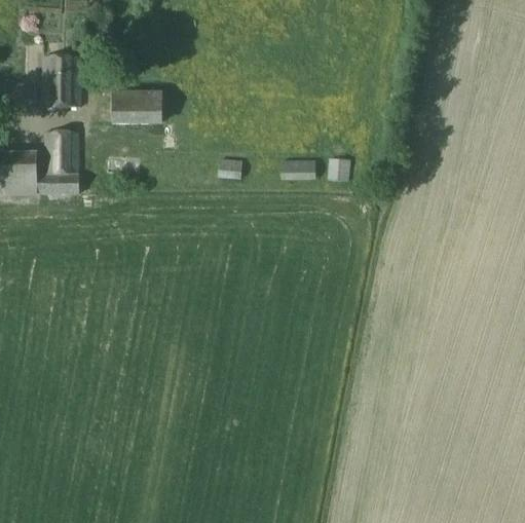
[(79,58),(42,59),(42,104),(79,104),(79,58)]
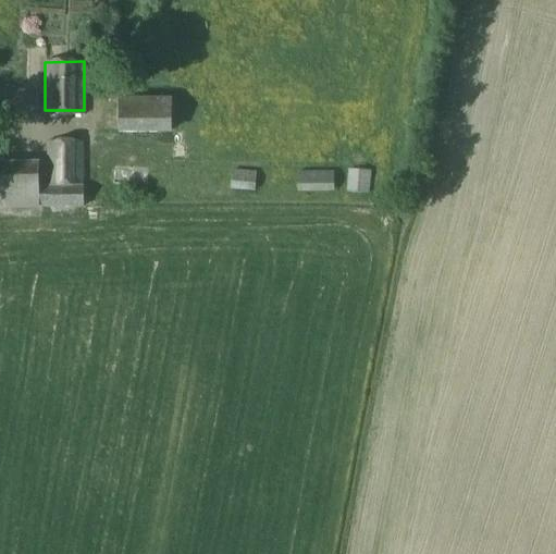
[(47,136),(46,181),(83,181),(83,136),(47,136)]
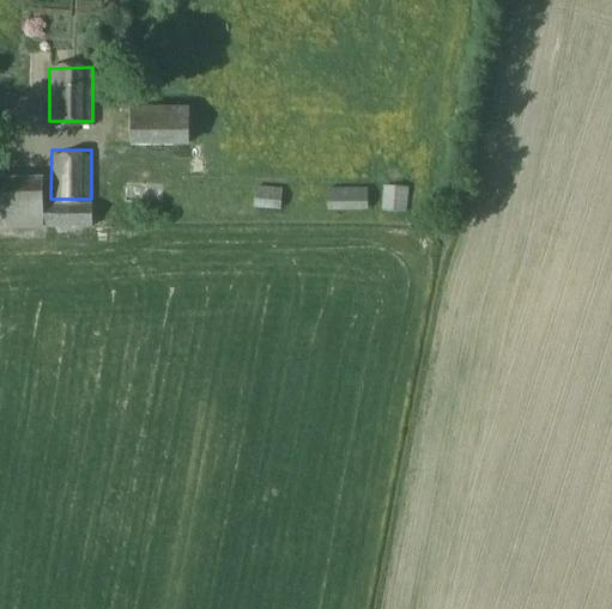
[(0,227),(43,227),(92,227),(92,203),(43,202),(43,176),(0,176),(0,227)]
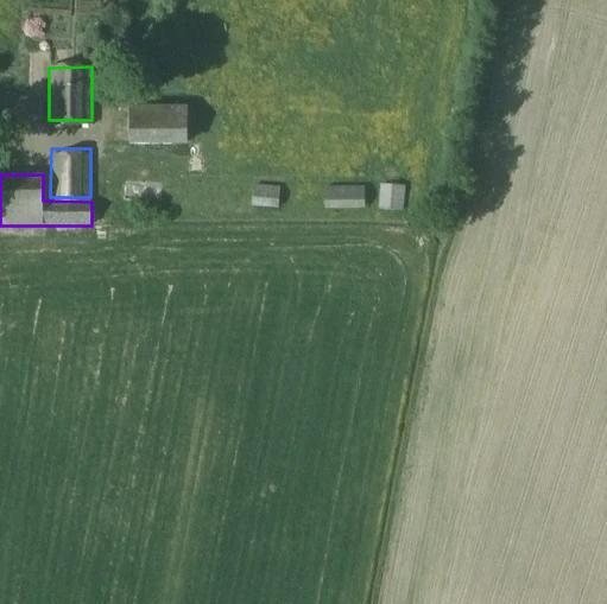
[(380,183),(378,208),(399,209),(402,184),(380,183)]
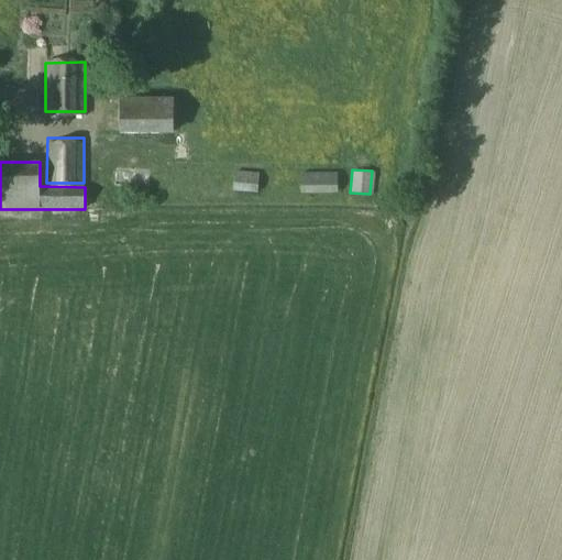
[(235,172),(233,190),(257,191),(259,173),(235,172)]
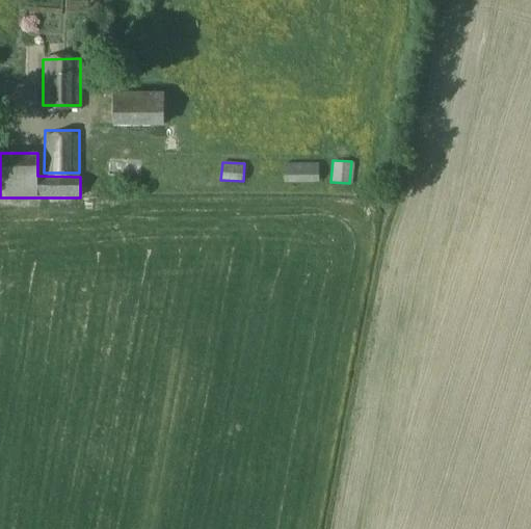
[(318,163),(284,164),(285,182),(318,181),(318,163)]
